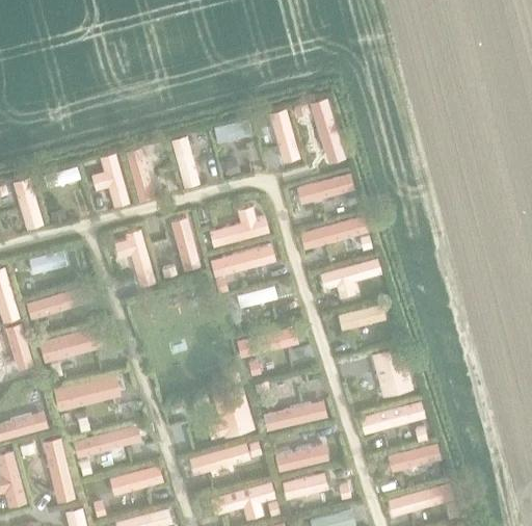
[(310,104),(328,165),(345,160),(327,99),(310,104)]
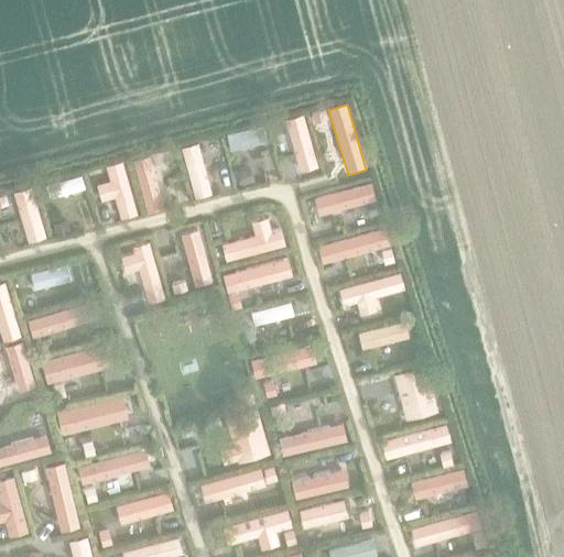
[(326,112),(312,116),(314,126),(328,121),(326,112)]
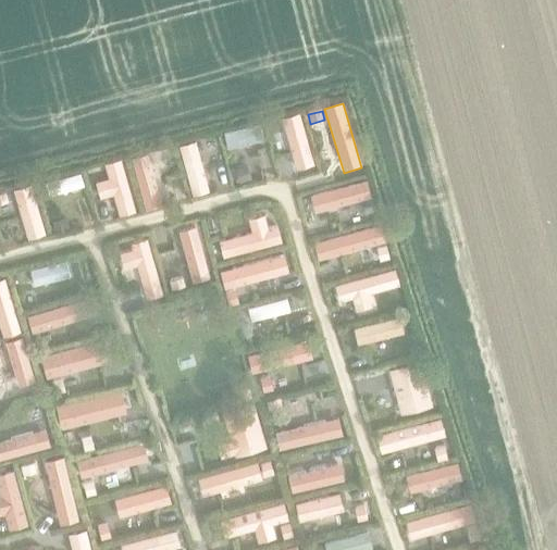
[(314,166),(299,114),(282,120),(296,171),(314,166)]
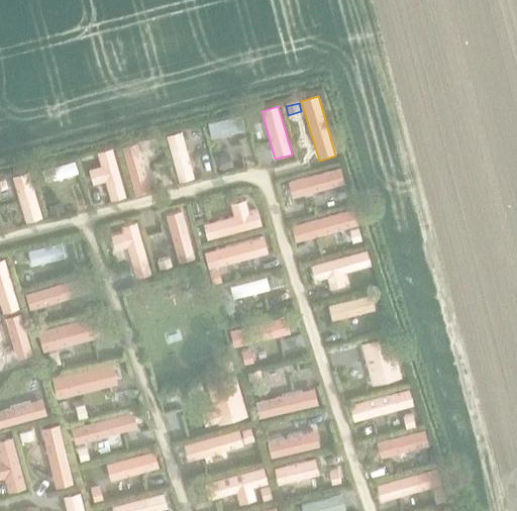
[(243,116),(208,124),(211,138),(246,131),(243,116)]
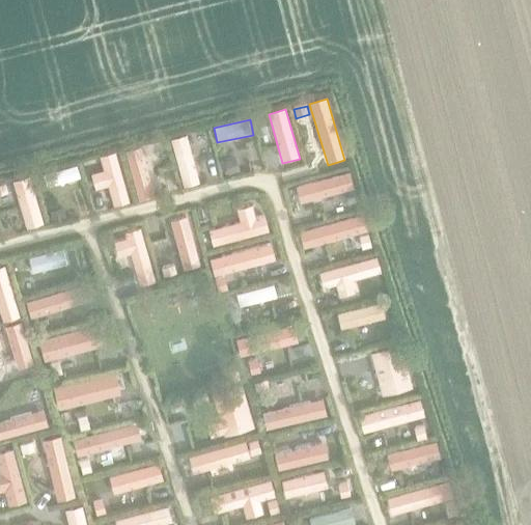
[(187,136),(170,141),(184,188),(200,184),(187,136)]
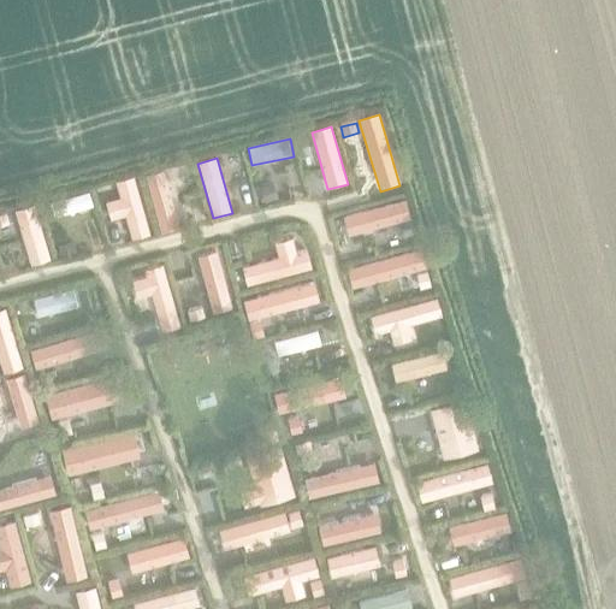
[(164,171),(144,176),(161,234),(179,229),(164,171)]
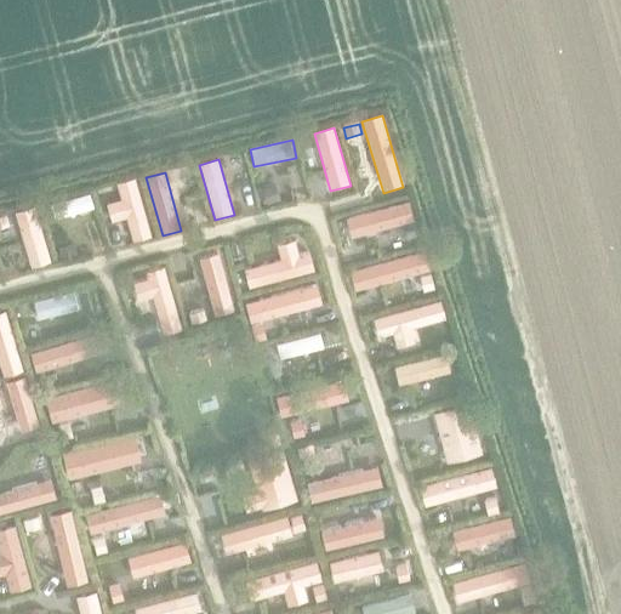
[(121,202),(106,205),(112,223),(126,220),(134,243),(152,238),(135,180),(117,185),(121,202)]
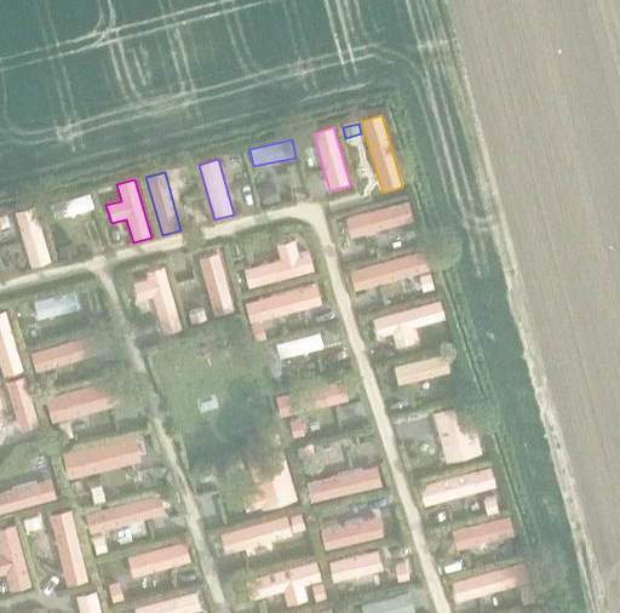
[(275,187),(262,192),(267,207),(280,204),(275,187)]
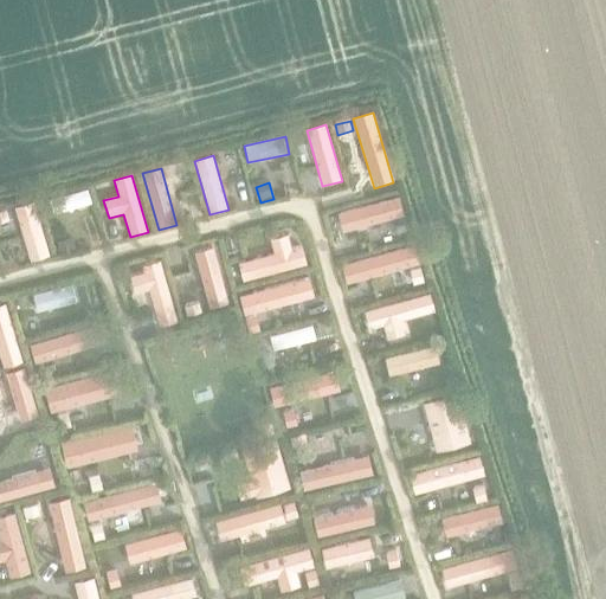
[(88,189),(50,200),(53,216),(92,205),(88,189)]
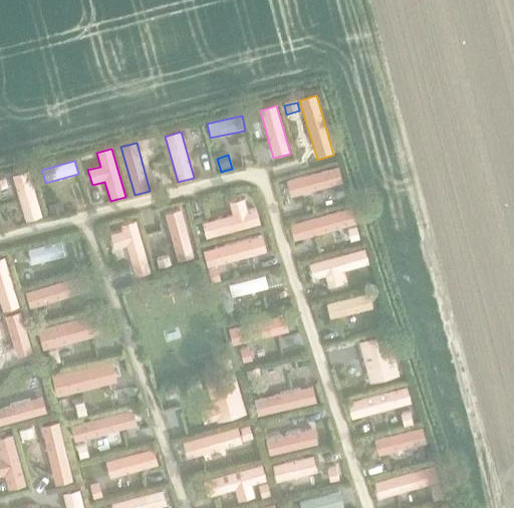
[(343,184),(339,167),(286,181),(290,198),(327,188),(328,193),(335,191),(333,186),(343,184)]
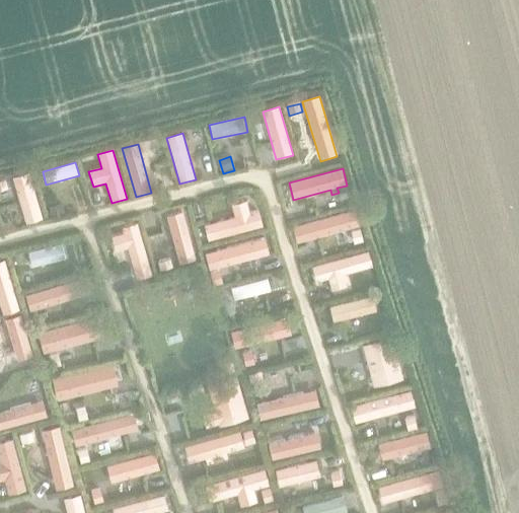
[(29,174),(12,178),(26,224),(43,220),(29,174)]
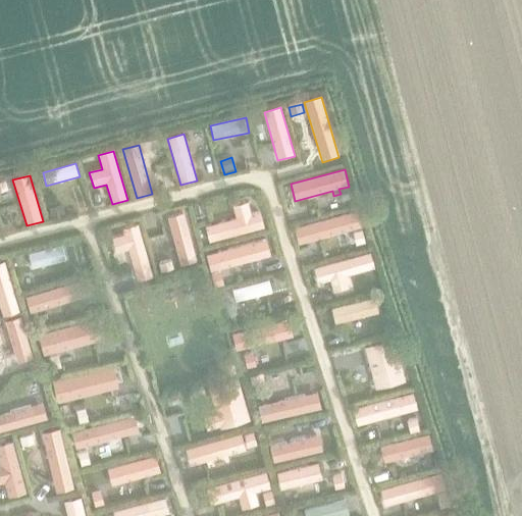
[(6,182),(0,183),(0,193),(8,191),(6,182)]
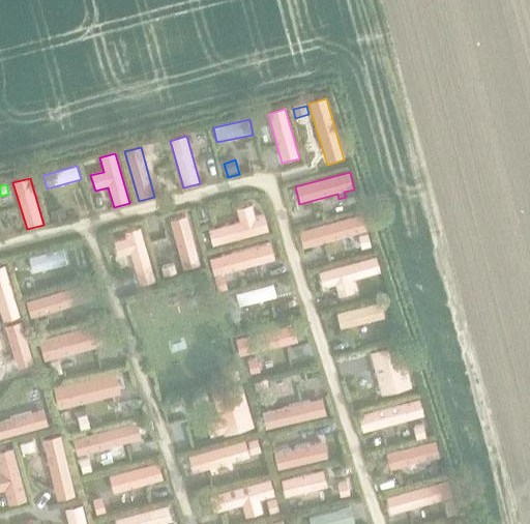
[(256,219),(253,206),(237,210),(240,223),(214,229),(208,231),(213,248),(269,233),(265,216),(256,219)]
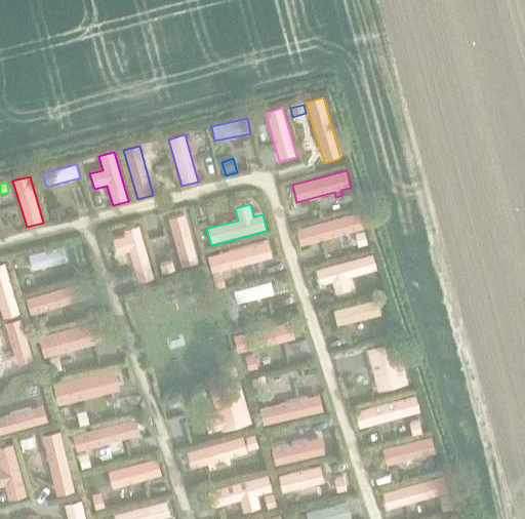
[(63,207),(48,211),(51,221),(65,216),(63,207)]
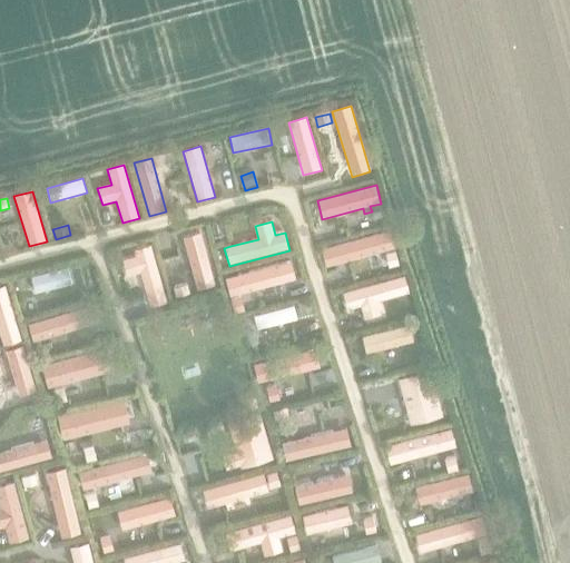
[(391,231),(321,250),(326,268),(395,249),(391,231)]
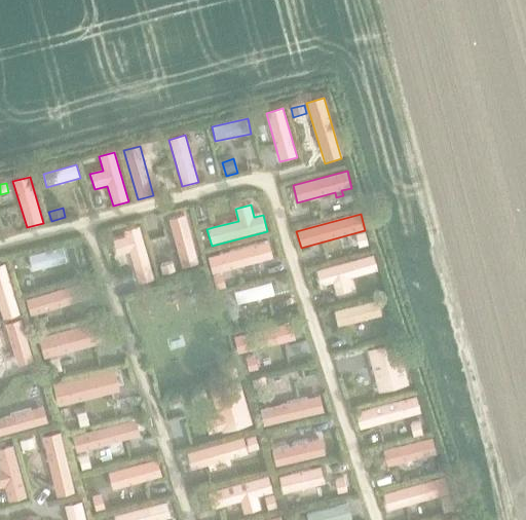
[(198,264),(185,216),(170,220),(182,268),(198,264)]
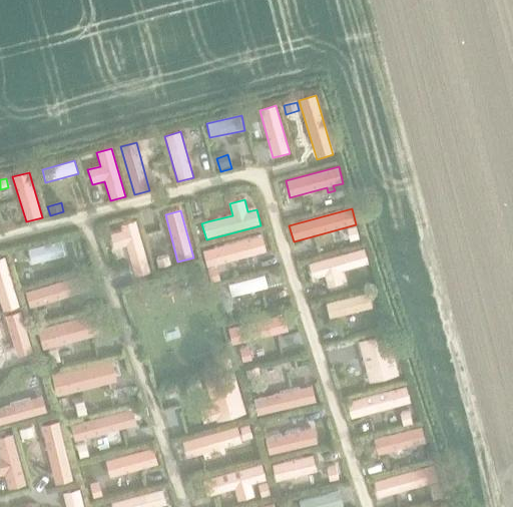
[(136,221),(120,225),(121,231),(110,234),(114,249),(127,246),(135,278),(150,274),(136,221)]
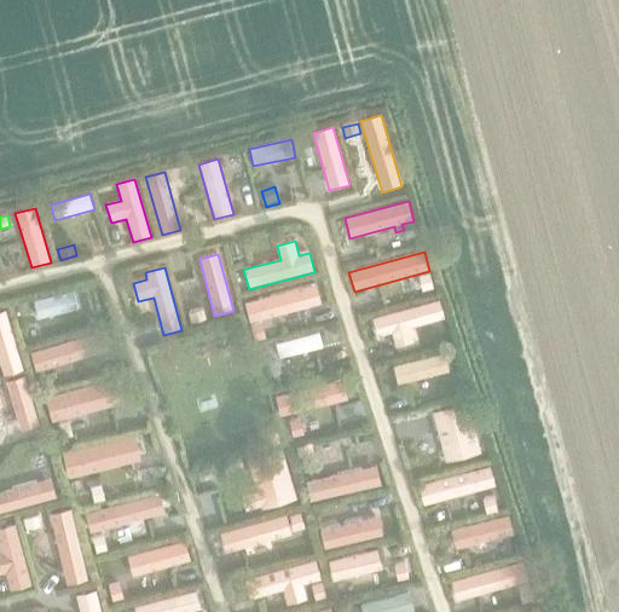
[(429,275),(418,277),(423,293),(433,289),(429,275)]
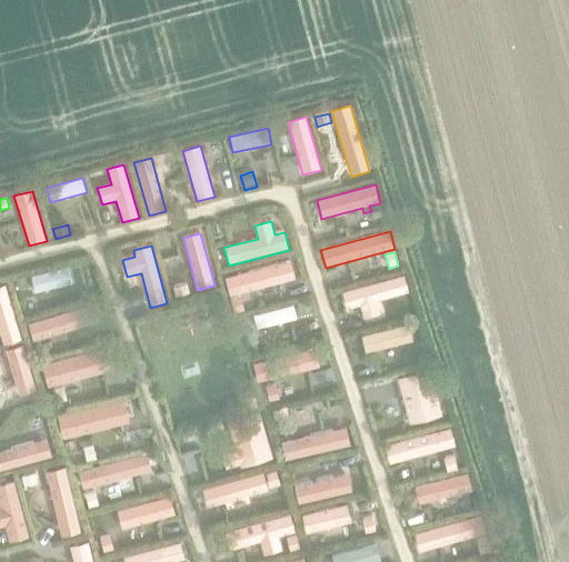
[(290,262),(226,279),(230,298),(296,280),(290,262)]
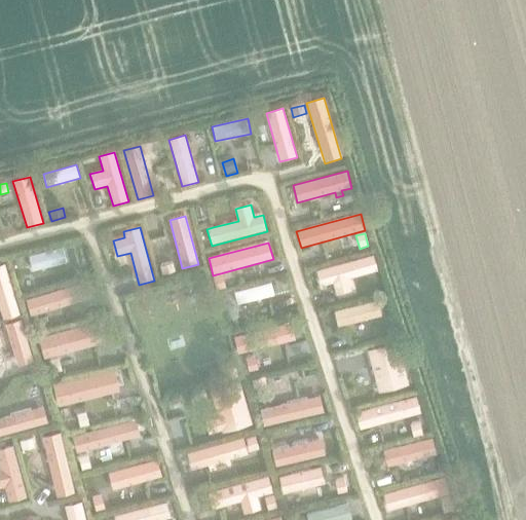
[(64,247),(29,256),(32,271),(68,262),(64,247)]
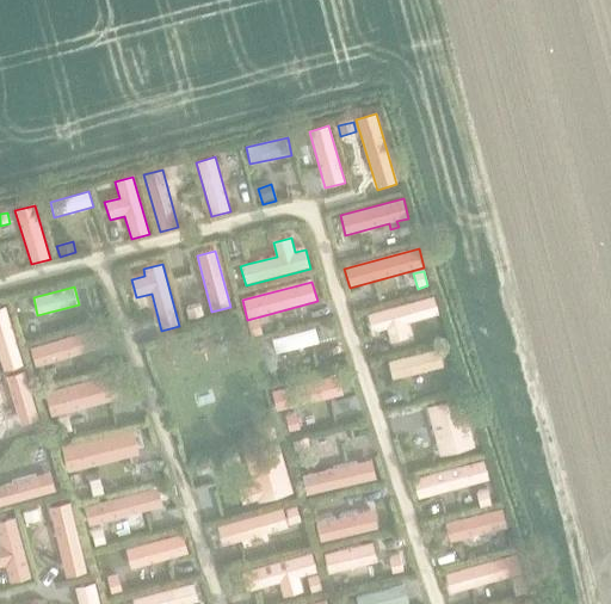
[(439,315),(434,296),(368,315),(372,334),(387,331),(390,343),(407,338),(403,326),(439,315)]
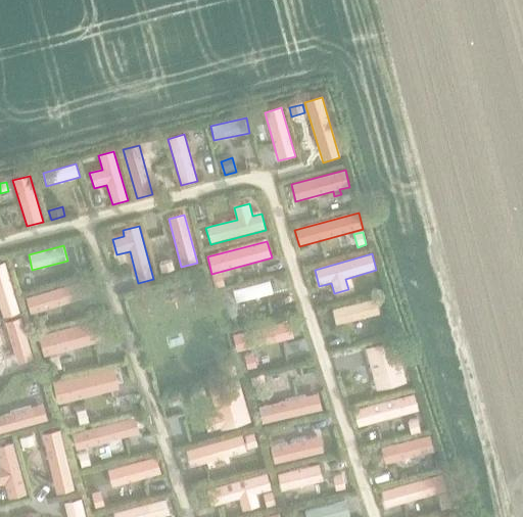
[(26,267),(24,256),(13,259),(16,269),(26,267)]
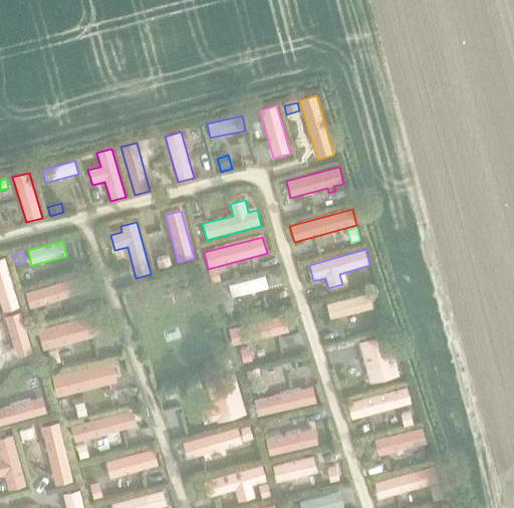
[(5,258),(0,259),(0,301),(3,312),(20,307),(5,258)]
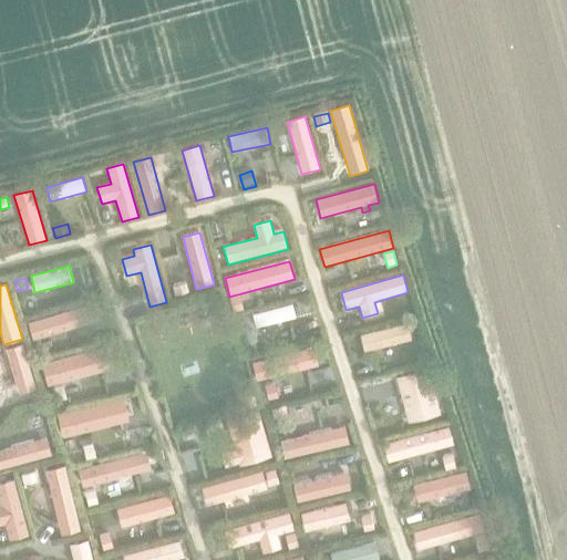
[(189,294),(186,284),(173,288),(175,298),(189,294)]
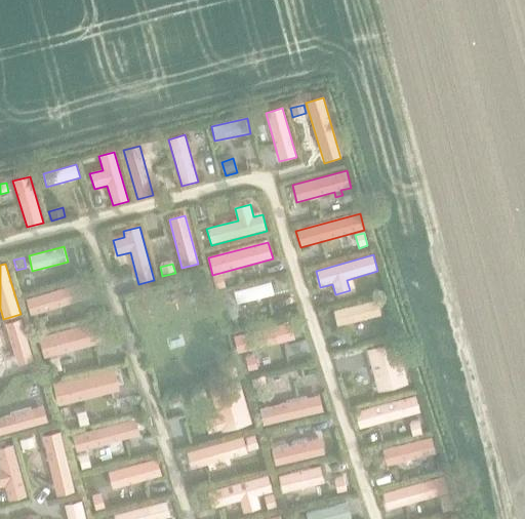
[(226,288),(221,275),(213,277),(216,290),(226,288)]
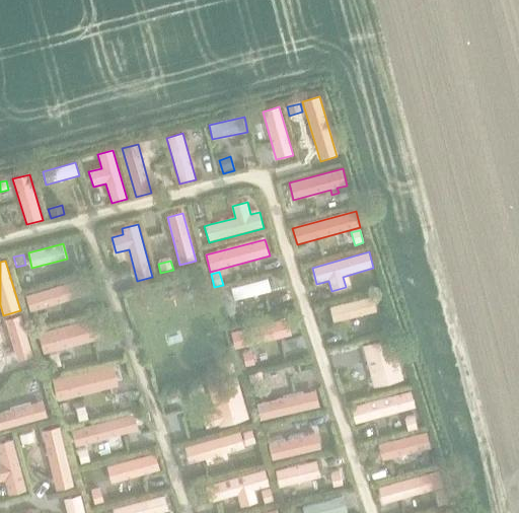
[(35,285),(31,275),(21,279),(25,289),(35,285)]
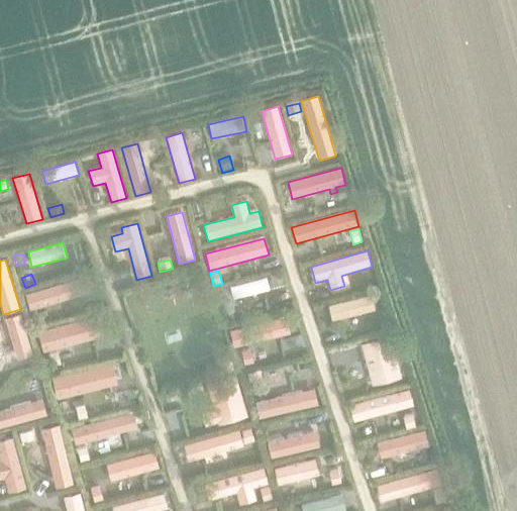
[(284,285),(281,274),(270,277),(273,288),(284,285)]
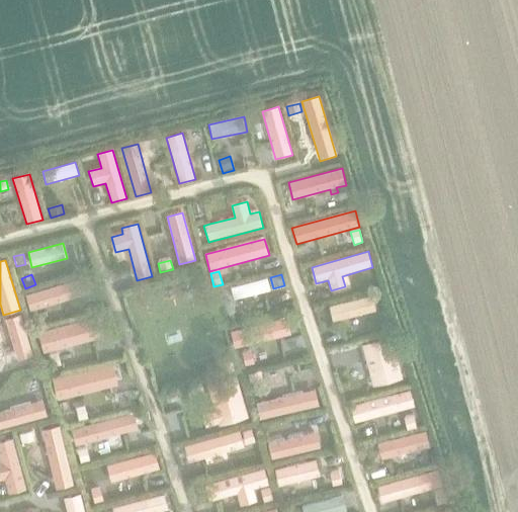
[(87,277),(25,295),(30,312),(91,293),(87,277)]
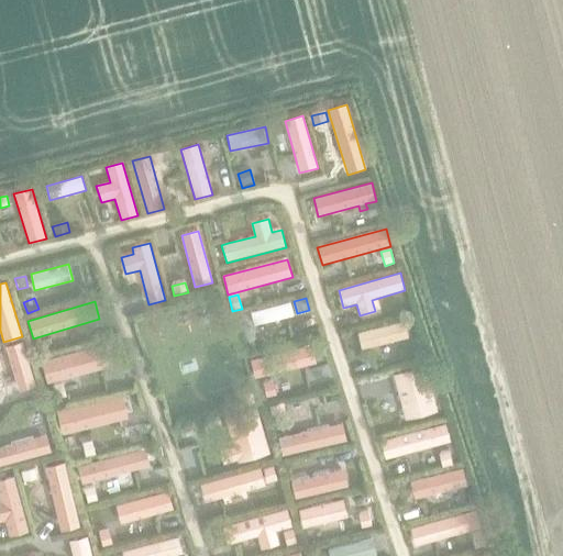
[(294,317),(290,303),(251,313),(255,326),(256,326),(271,322),(294,317)]
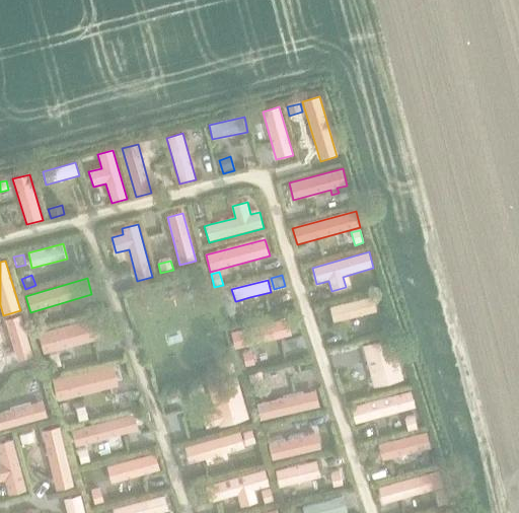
[(33,357),(20,315),(5,320),(17,362),(33,357)]
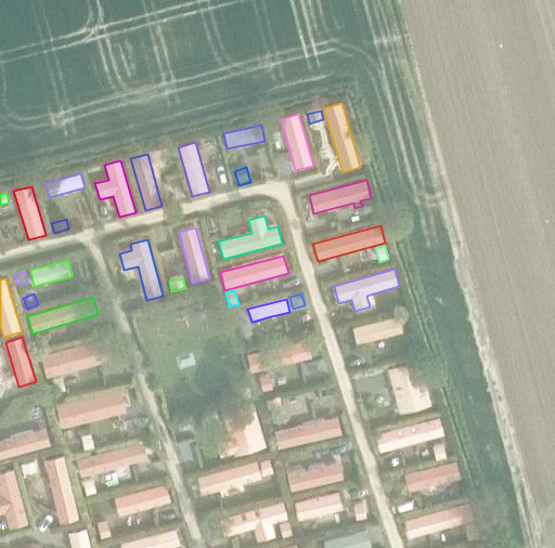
[(112,362),(105,339),(40,356),(47,379),(112,362)]
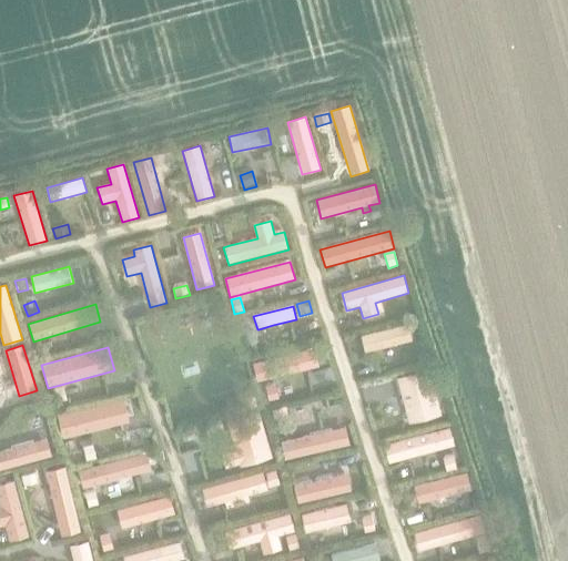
[(316,348),(254,364),(259,383),(321,367),(316,348)]
